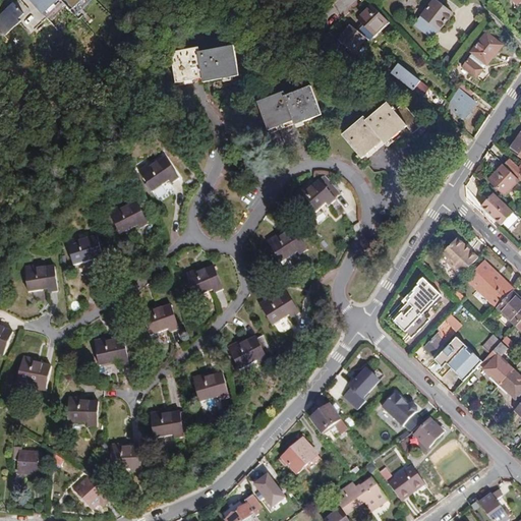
[(27,11),(16,0),(0,14),(0,25),(8,35),(24,19),(21,16),(27,11)]
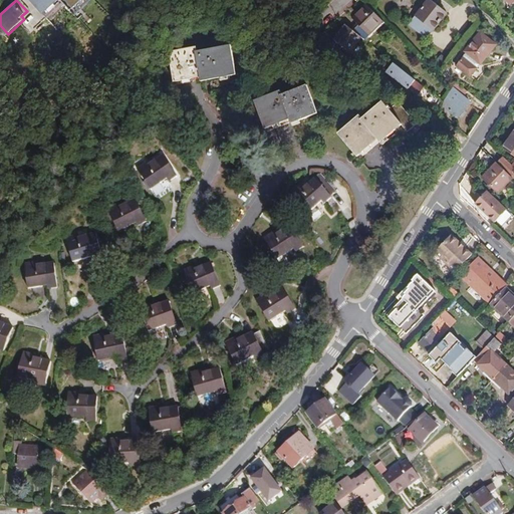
[(33,0),(45,13),(59,0),(33,0)]
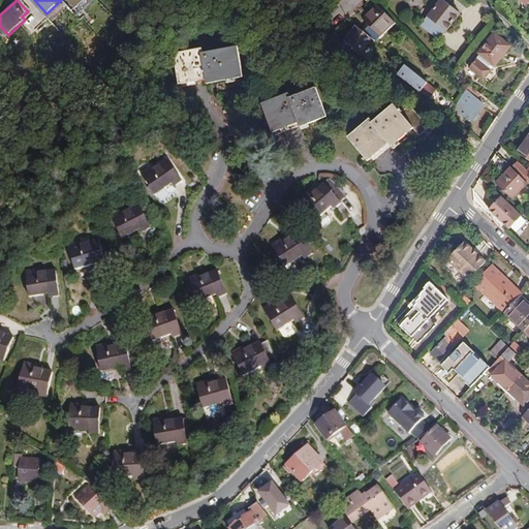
[(65,0),(73,8),(82,0),(65,0)]
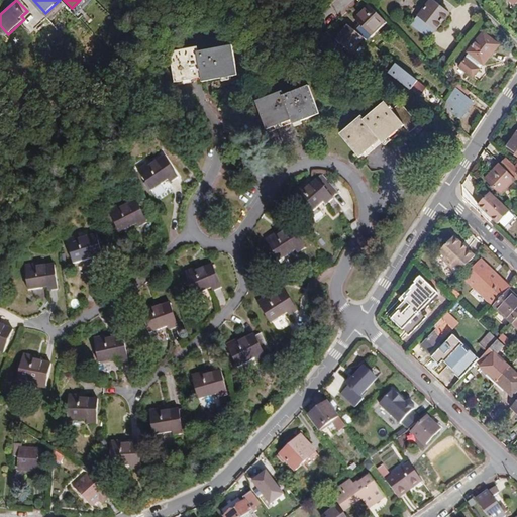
[(430,0),(412,23),(429,37),(449,13),(432,0),(430,0)]
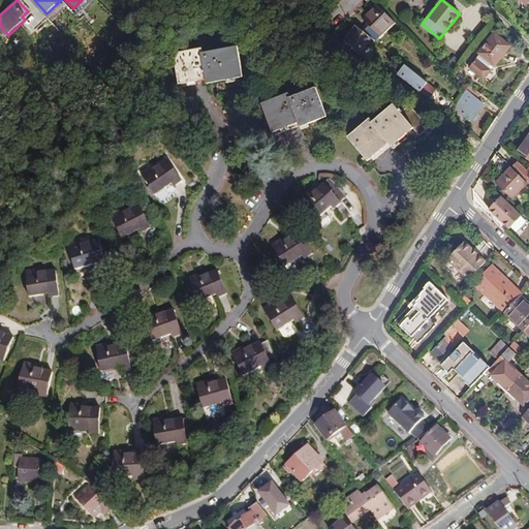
[(372,39),(375,41),(395,22),(378,5),(364,21),(369,26),(363,32),(372,39)]
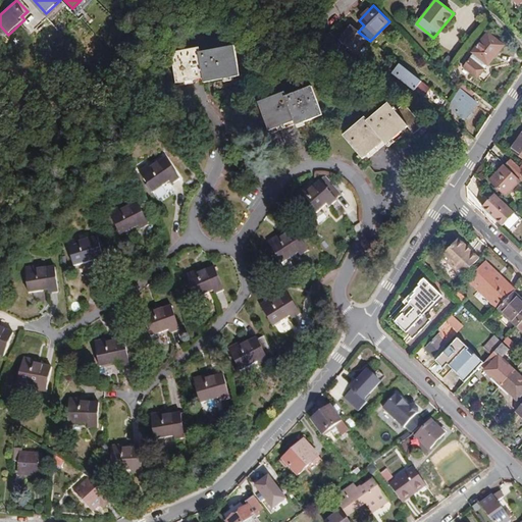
[(351,25),(340,41),(355,53),(367,39),(358,32),(351,25)]
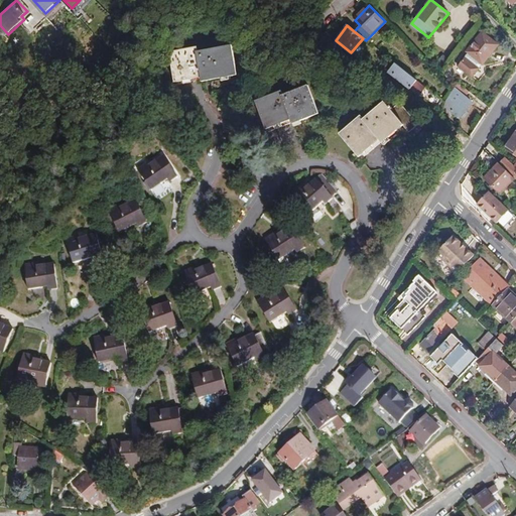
[(467,73),(473,77),(497,44),(482,33),(467,51),(469,53),(459,67),(466,73),(467,73)]
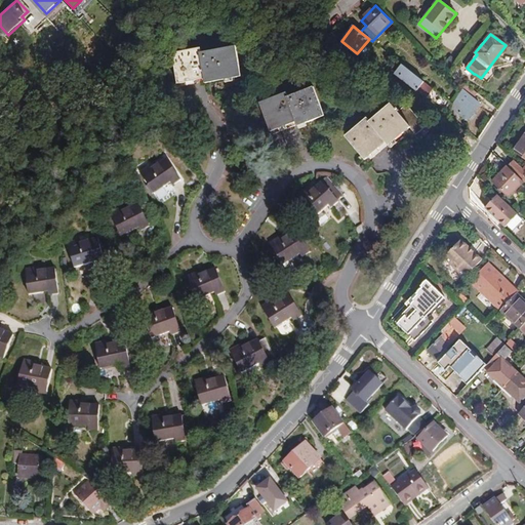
[(200,47),(171,52),(177,84),(204,79),(205,83),(242,77),(236,46),(201,52),(200,47)]
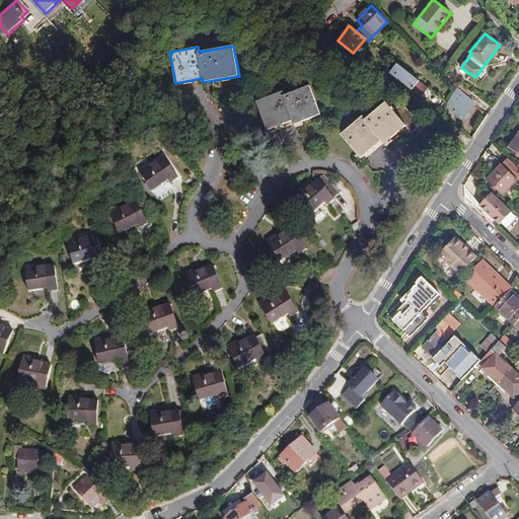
[(421,96),(428,87),(397,64),(387,76),(393,80),(397,76),(413,89),(412,89),(421,96)]
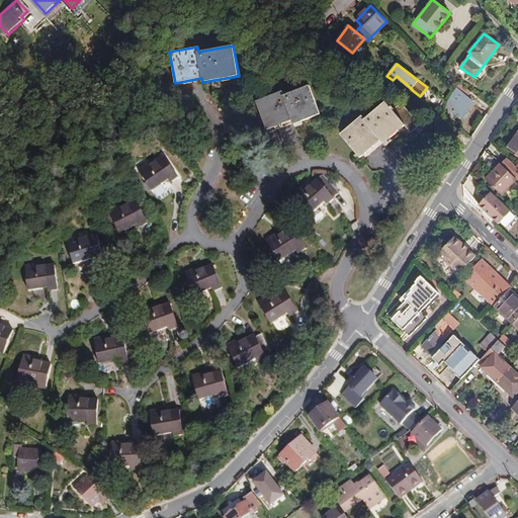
[(452,113),(459,119),(473,102),(466,97),(469,91),(459,83),(455,88),(444,106),(452,113)]
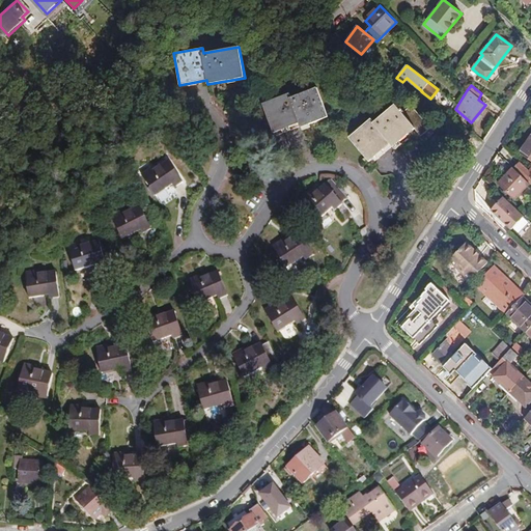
[(290,93),(262,104),(274,134),(300,123),(302,128),(329,117),(317,87),(291,98),(290,93)]
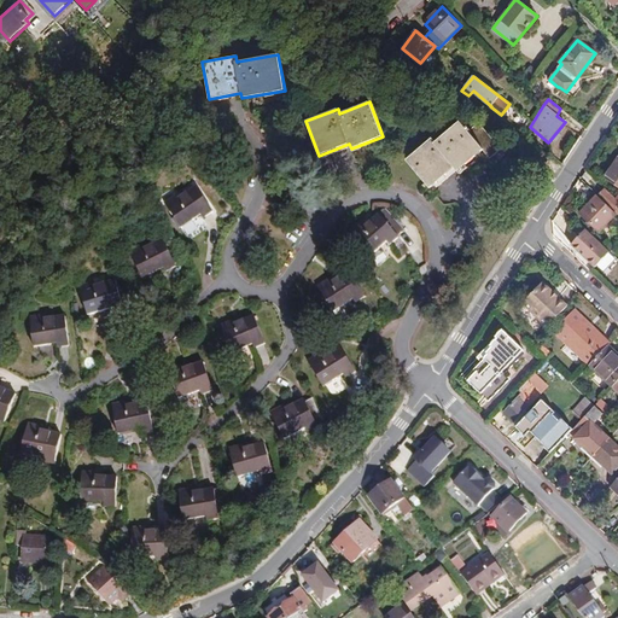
[(432,138),(406,161),(430,188),(454,168),(458,172),(484,150),(491,158),(501,150),(479,123),(468,132),(460,122),(436,143),(432,138)]
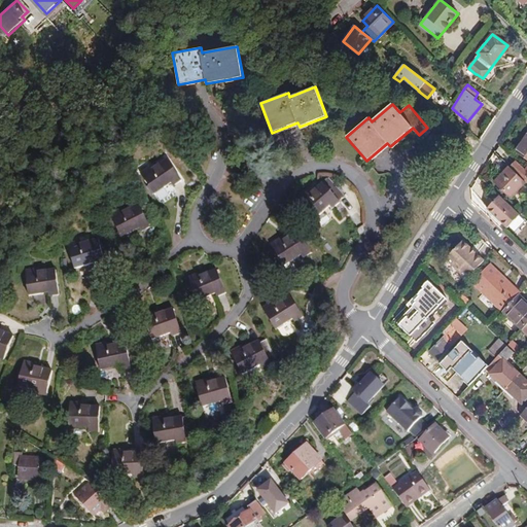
[(448,114),(456,120),(460,115),(452,108),(448,114)]
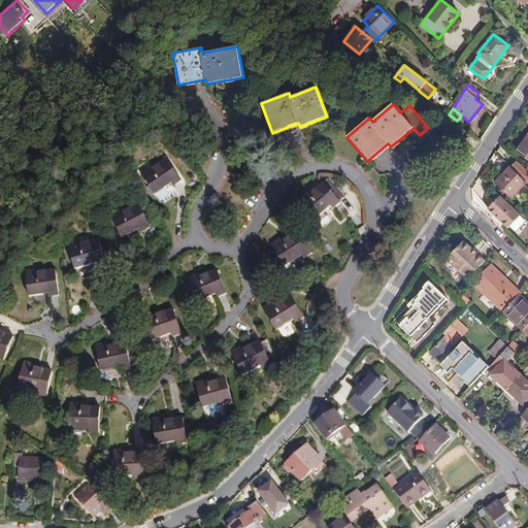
[(461,127),(454,134),(463,142),(470,134),(461,127)]
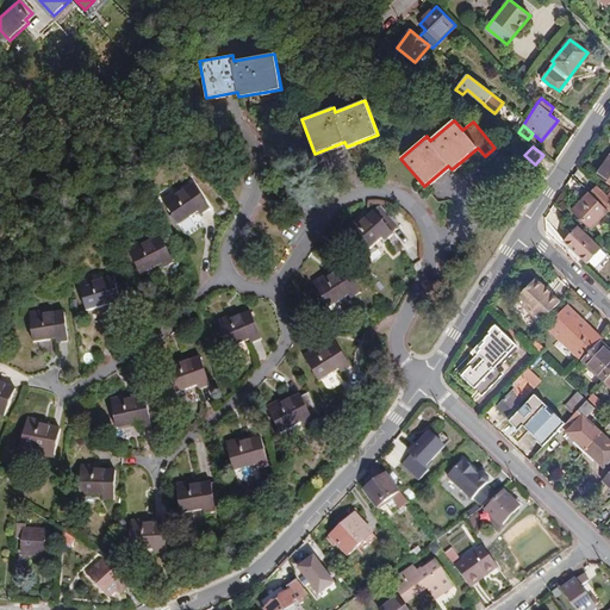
[(609,155),(601,169),(603,170),(598,178),(609,185),(609,194),(608,198),(597,187),(591,193),(609,211),(609,155)]
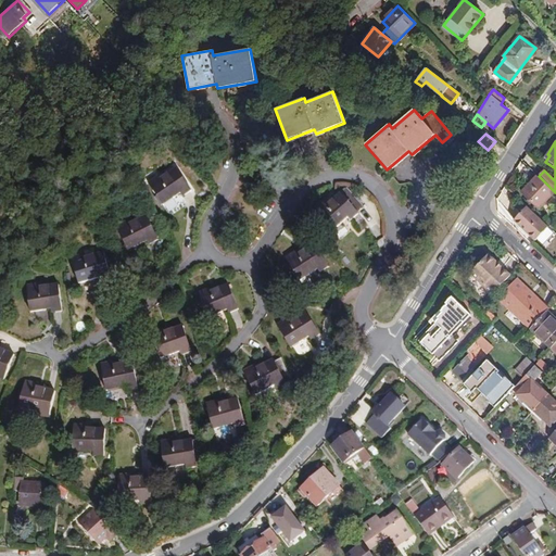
[(160,175),(149,182),(163,205),(180,194),(184,198),(192,191),(177,168),(162,178),(160,175)]
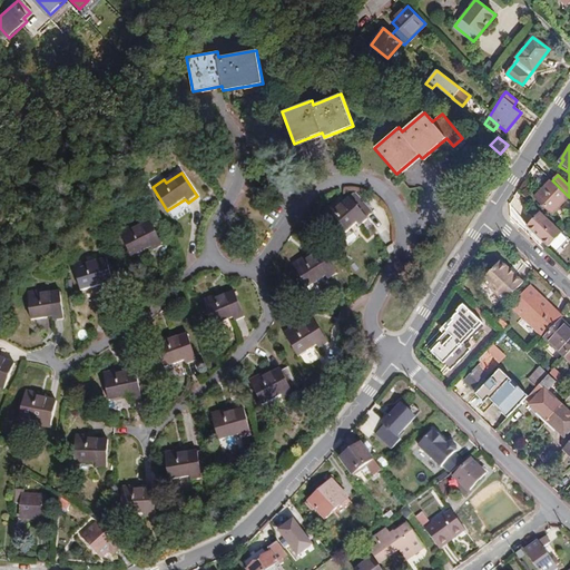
[(536,198),(553,215),(569,197),(552,180),(536,198)]
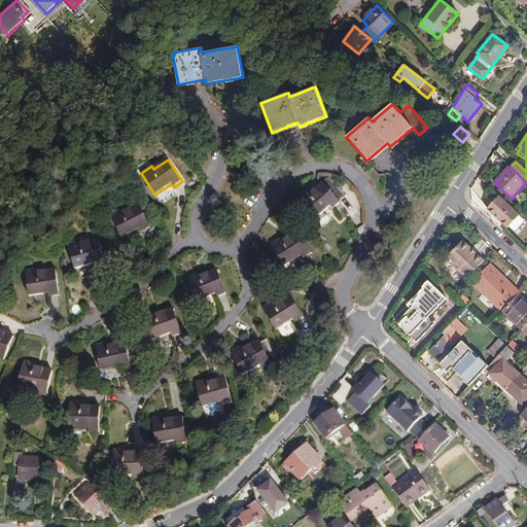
[(311,187),(301,196),(318,215),(334,202),(336,205),(344,198),(326,178),(313,189),(311,187)]
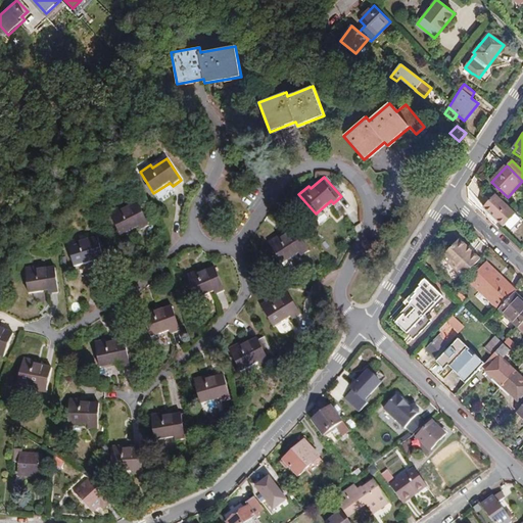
[(505,226),(517,214),(495,194),(483,207),(505,226)]
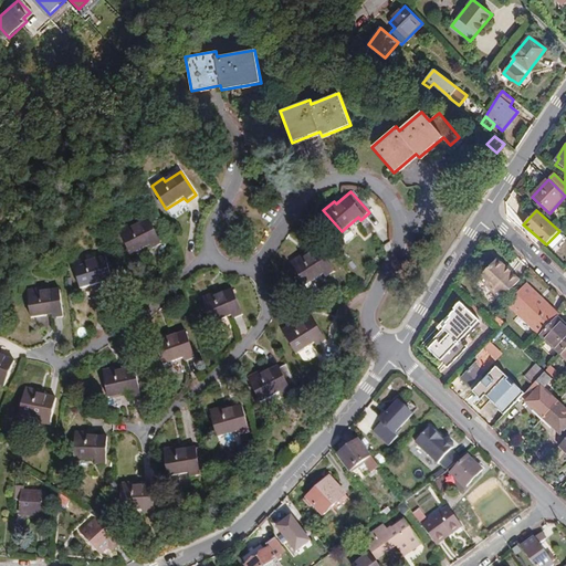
[(118,230),(130,255),(150,247),(152,250),(163,244),(150,219),(133,228),(132,223),(118,230)]
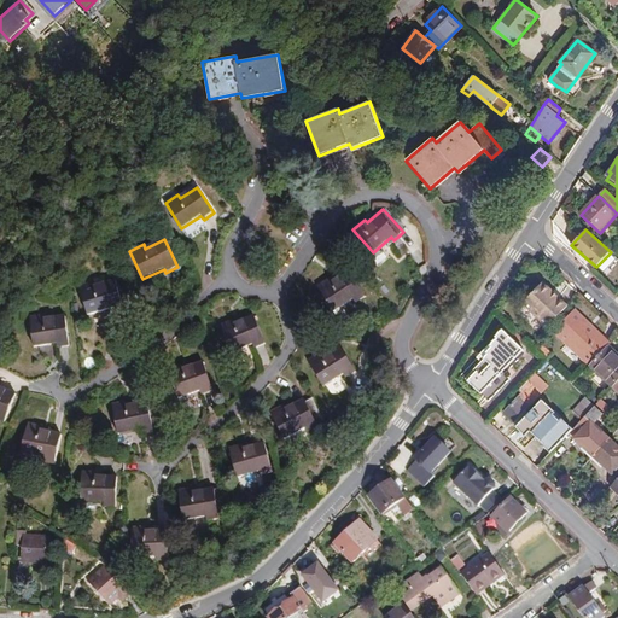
[(330,279),(316,286),(333,313),(354,301),(356,304),(367,297),(350,270),(332,283),(330,279)]
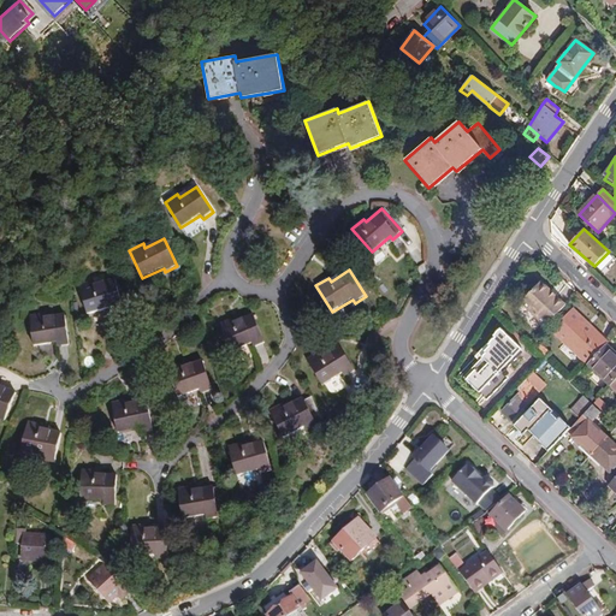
[(94,280),(80,285),(88,314),(111,308),(112,313),(124,309),(116,279),(95,285),(94,280)]
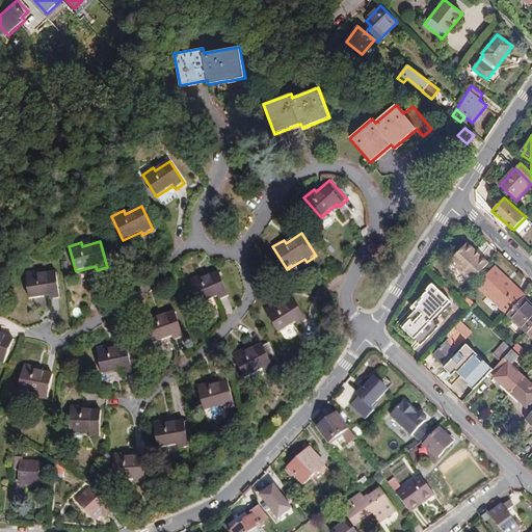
[(450,262),(472,283),(489,264),(480,256),(479,258),(475,254),(476,251),(468,243),(450,262)]
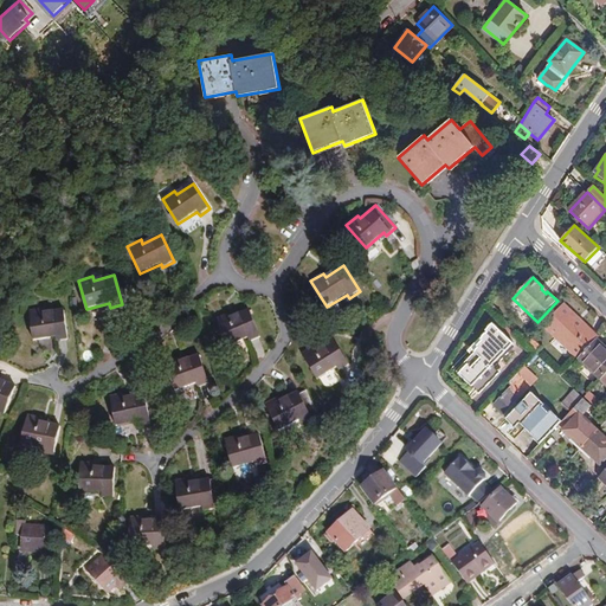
[(598,339),(599,336),(581,320),(579,322),(577,321),(579,317),(563,303),(542,326),(579,359),(598,339)]
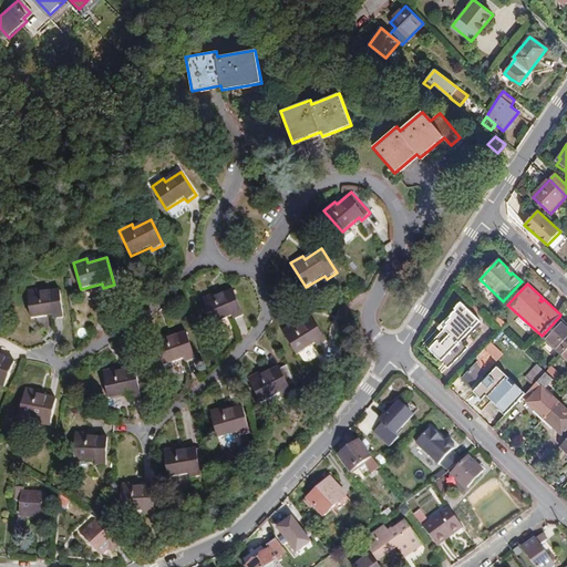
[(41,288),(28,289),(31,318),(52,316),(53,319),(64,318),(61,289),(41,292),(41,288)]
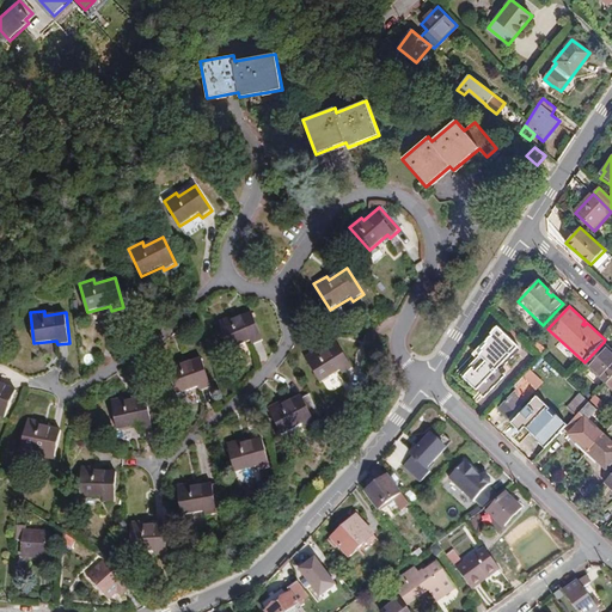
[(231,317),(218,323),(230,350),(251,342),(252,346),(264,342),(252,312),(233,320),(231,317)]
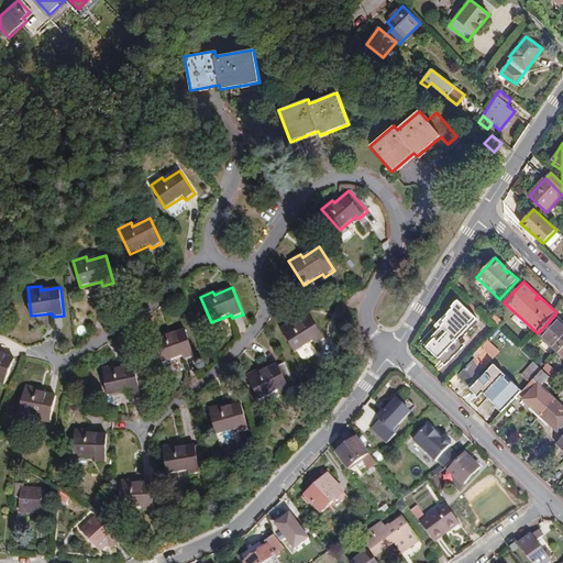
[(445,366),(465,345),(457,339),(477,319),(457,300),(451,307),(453,309),(446,316),(448,317),(442,321),(444,323),(441,327),(443,330),(446,332),(438,341),(435,338),(426,348),(445,366)]
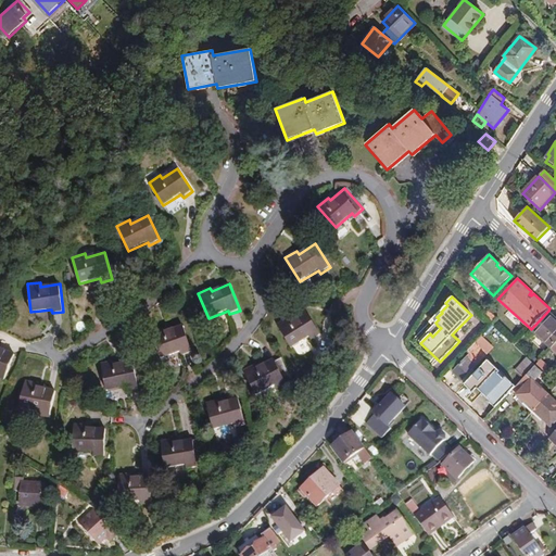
[(483,317),(491,325),(497,318),(489,311),(483,317)]
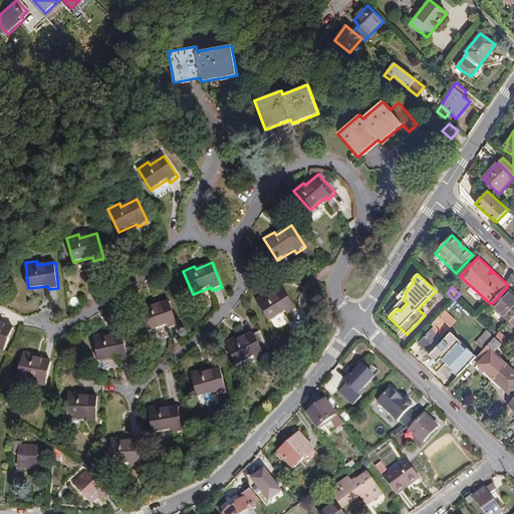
[(491,304),(509,321),(513,315),(513,293),(507,287),(491,304)]
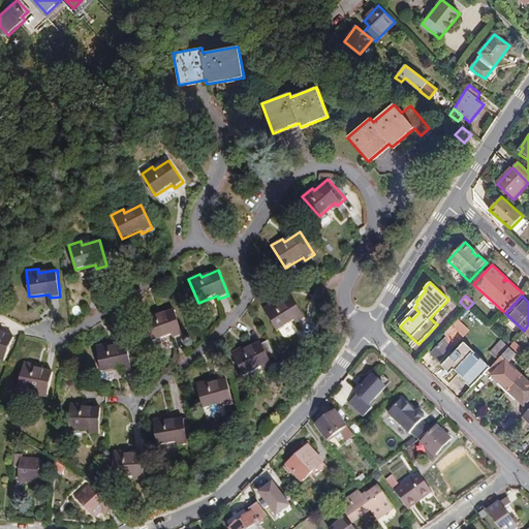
[(275,303),(263,310),(278,333),(294,321),(297,324),(306,319),(291,297),(277,306),(275,303)]
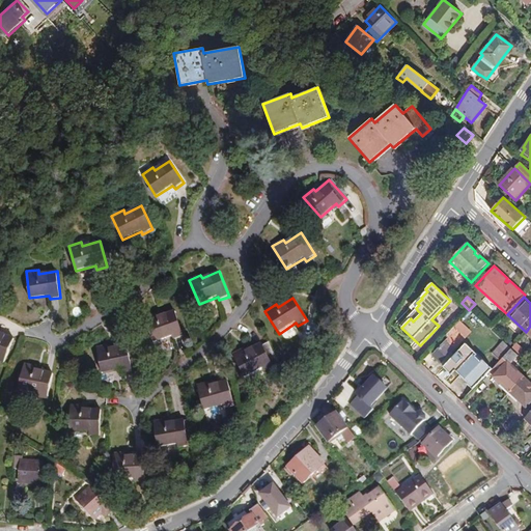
[(157,313),(144,317),(154,343),(172,336),(173,340),(184,336),(175,311),(158,316),(157,313)]
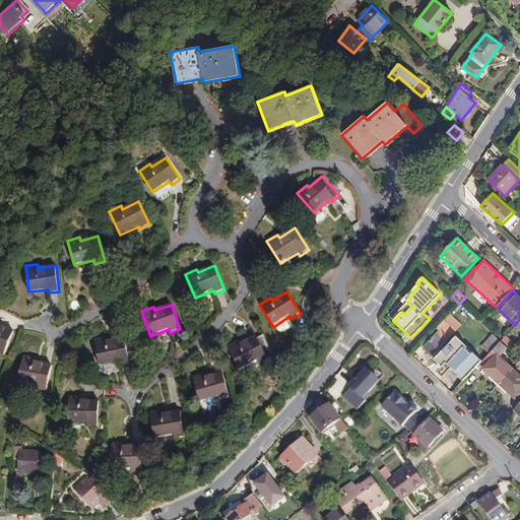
[(404,315),(412,307),(409,305),(402,312),(404,315)]
